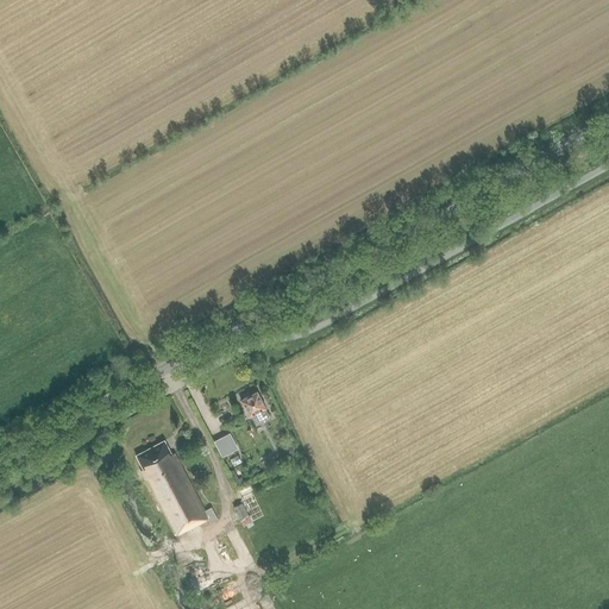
[(257,391),(249,396),(248,396),(246,396),(245,397),(244,399),(243,400),(240,400),(249,416),(257,412),(262,420),(268,416),(263,408),(265,408),(257,391)]
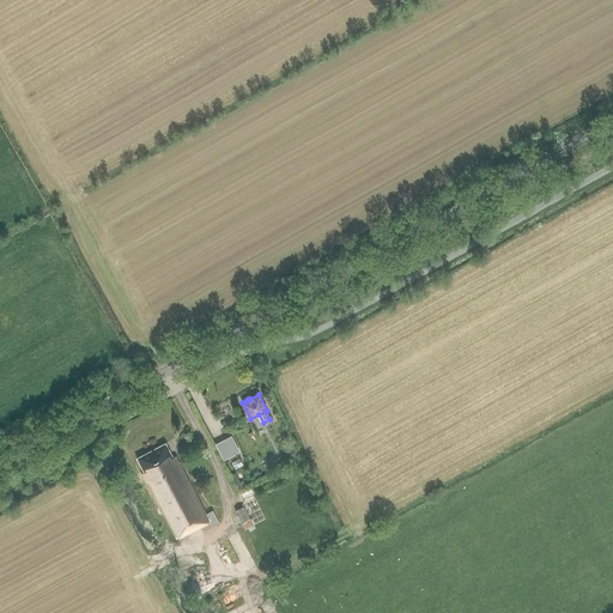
[(187,449),(195,445),(192,439),(183,443),(187,449)]
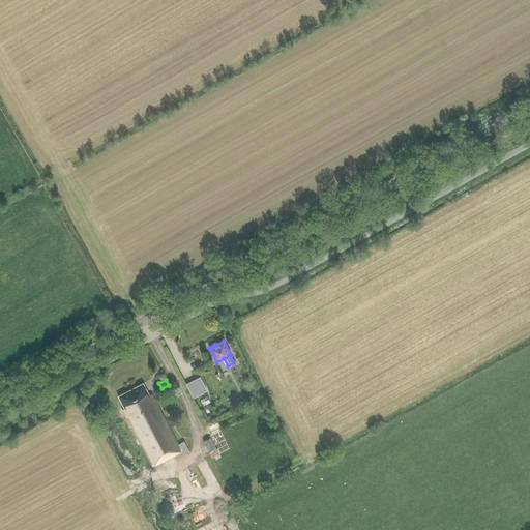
[(174,460),(188,451),(183,442),(177,445),(151,394),(149,395),(142,383),(118,396),(124,409),(122,410),(152,466),(172,454),(174,460)]
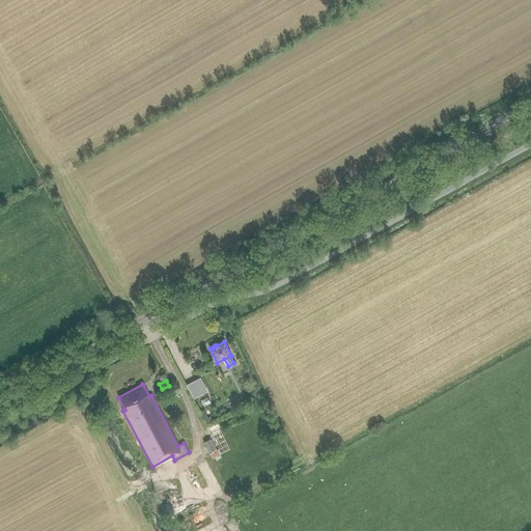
[(198,403),(211,397),(206,388),(200,391),(196,384),(190,387),(198,403)]
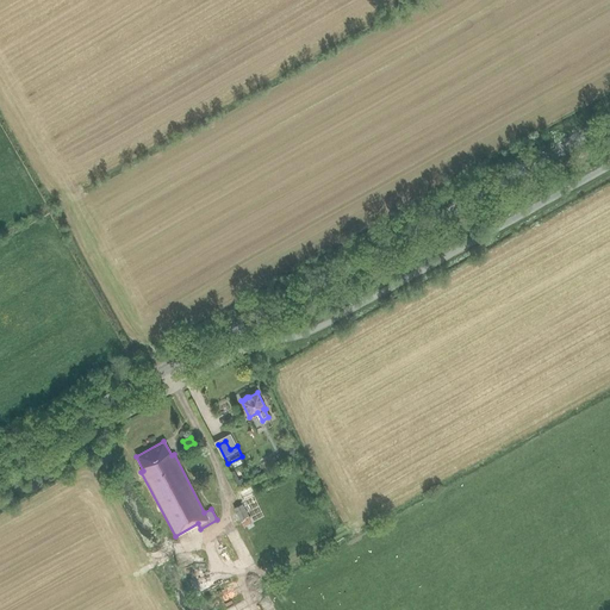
[(243,527),(265,517),(249,486),(236,493),(242,504),(234,508),(243,527)]
